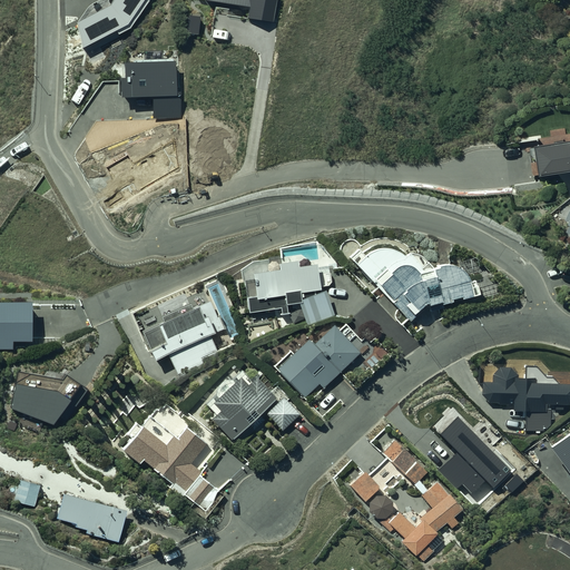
[(78,22),(84,48),(117,31),(119,35),(131,29),(150,1),(149,0),(114,0),(111,5),(108,0),(99,0),(92,5),(89,7),(78,22)]
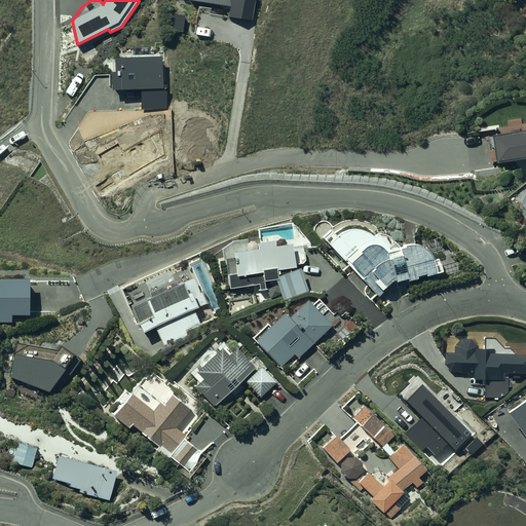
[(254,0),(187,0),(187,1),(224,7),(223,15),(252,20),(254,0)]
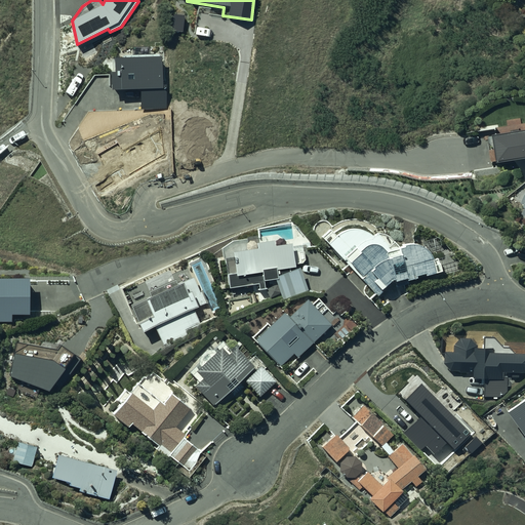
[(161,86),(160,54),(113,56),(114,90),(138,90),(139,109),(166,108),(165,86),(161,86)]
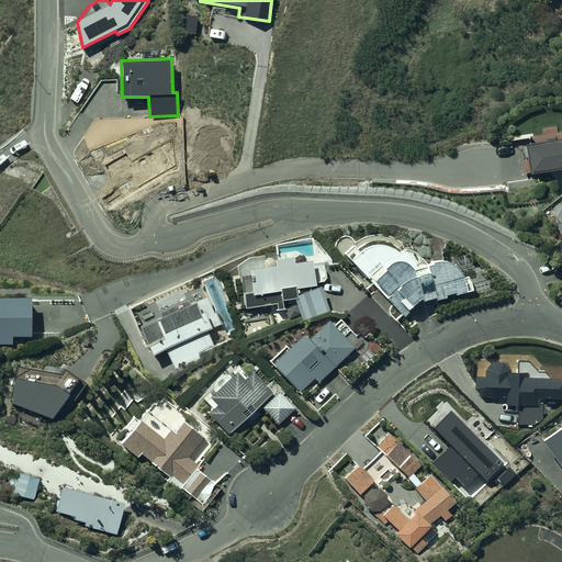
[(561,135),(528,141),(534,170),(561,165),(561,135)]
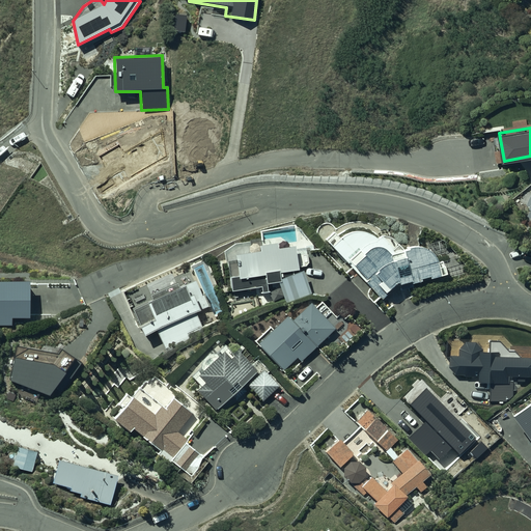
[(505,182),(504,171),(483,172),(483,183),(505,182)]
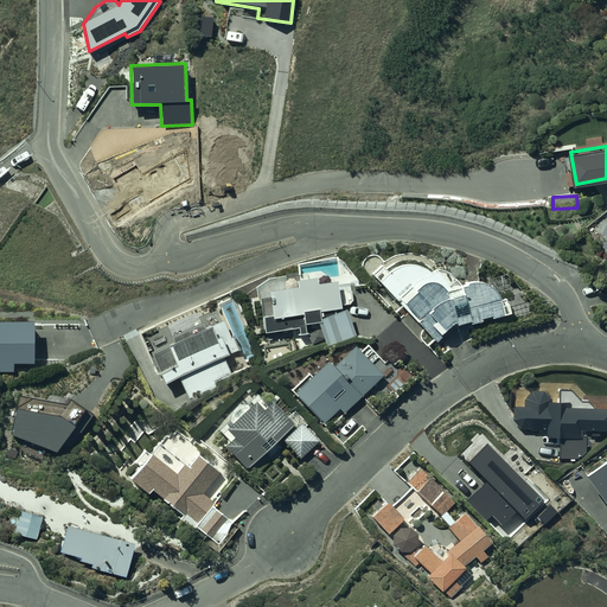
[(374,270),(438,342),(458,320),(472,320),(512,306),(509,294),(503,295),(502,291),(497,282),(490,276),(480,273),(470,273),(464,281),(455,276),(446,266),(441,262),(435,261),(421,254),(408,253),(396,254),(383,261),(374,270)]
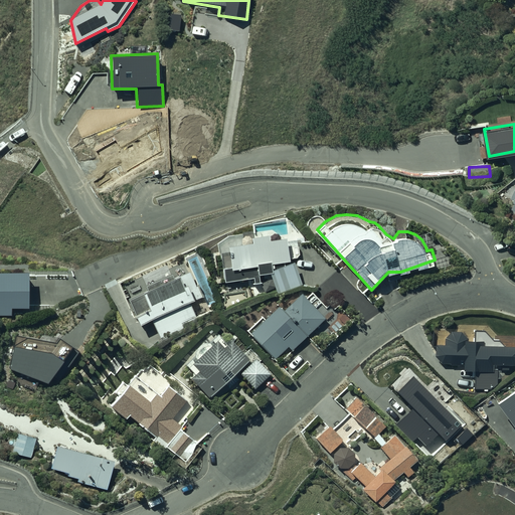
[(279,292),(303,283),(295,258),(300,253),(298,242),(294,243),(291,220),(254,223),(255,230),(252,232),(253,238),(229,242),(230,247),(222,248),(225,280),(253,276),(254,282),(262,281),(260,272),(271,271),(279,292)]
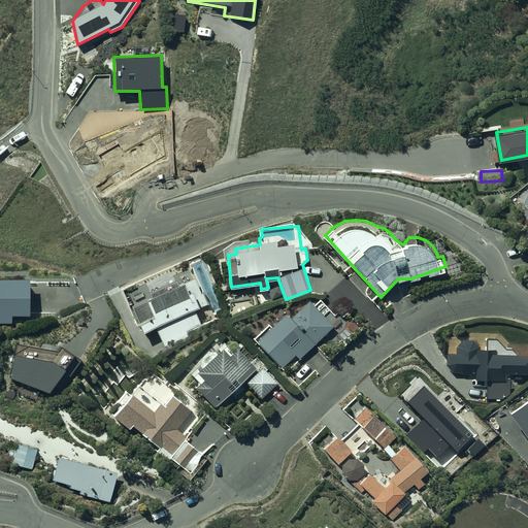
[(29,277),(0,277),(0,322),(11,322),(11,315),(29,315),(29,277)]
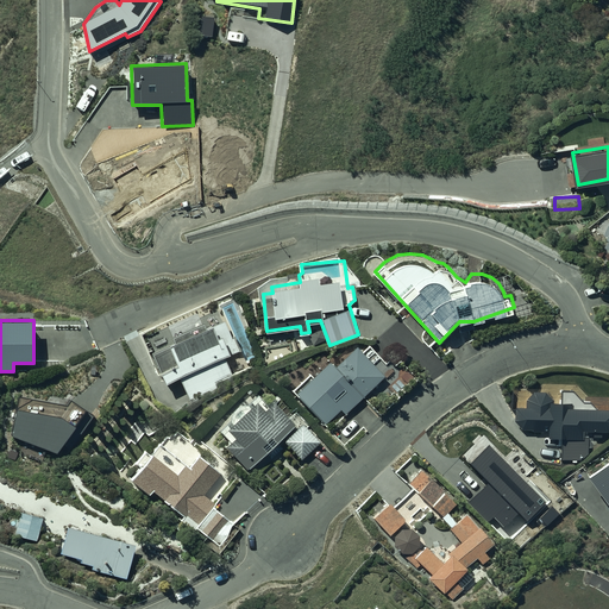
[(225,324),(150,358),(163,387),(180,380),(192,405),(221,390),(217,382),(234,374),(225,356),(237,350),(225,324)]
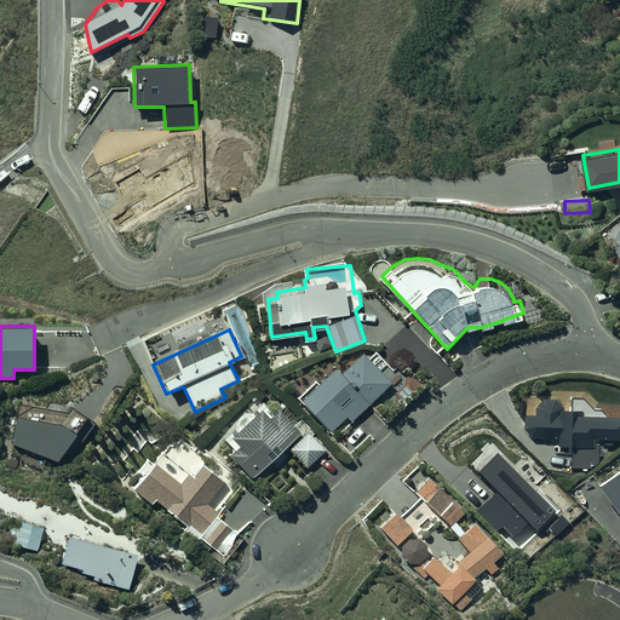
[(337,361),(299,395),(331,431),(348,415),(351,420),(396,380),(365,345),(342,366),(337,361)]
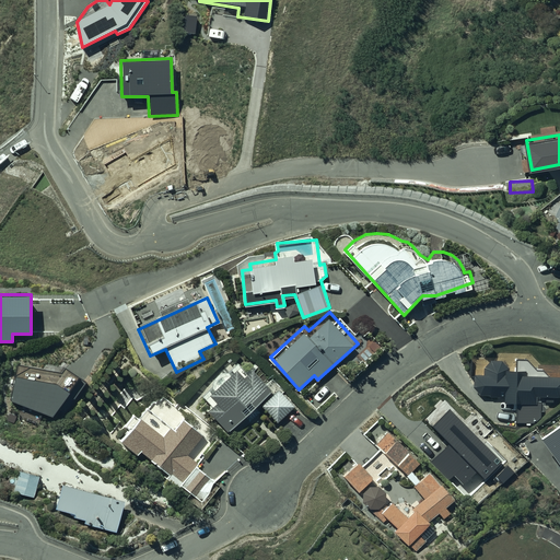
[(475,371),(474,385),(481,394),(504,395),(504,401),(517,403),(516,422),(535,422),(541,418),(541,397),(537,396),(537,392),(559,393),(559,392),(559,371),(547,372),(541,366),(535,368),(527,356),(516,356),(516,364),(510,364),(502,358),(492,358),(486,365),(485,372),(475,371)]
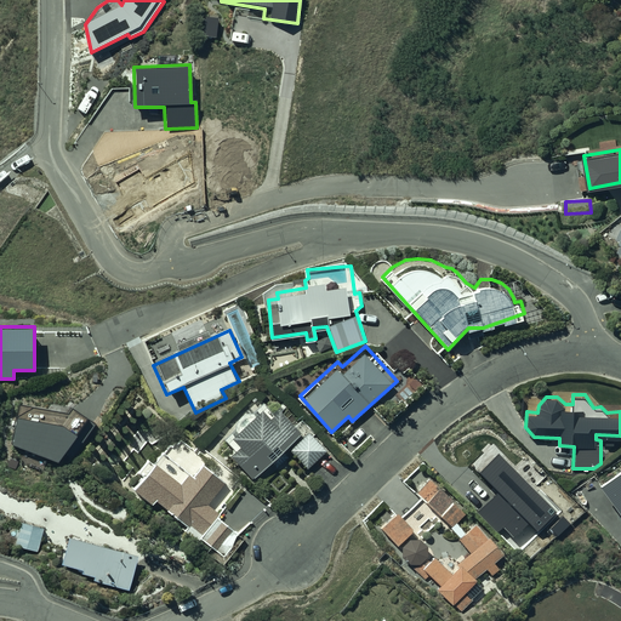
[(241,443),(232,451),(254,476),(306,431),(281,404),(271,412),(262,404),(232,431),(241,443)]
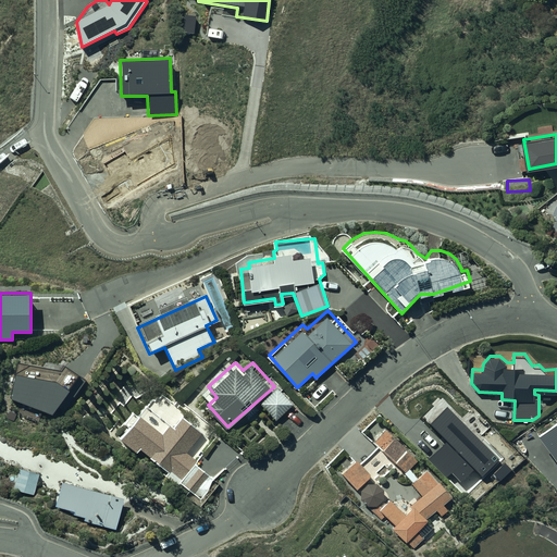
[(13,366),(7,404),(54,423),(59,417),(63,421),(89,386),(64,368),(59,375),(13,366)]
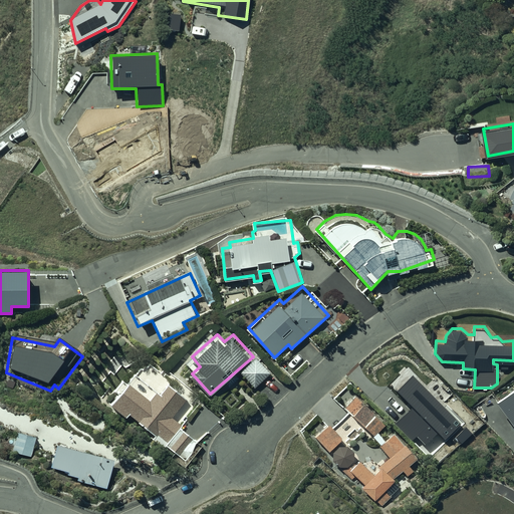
[(272,370),(256,354),(240,370),(256,386),(272,370)]
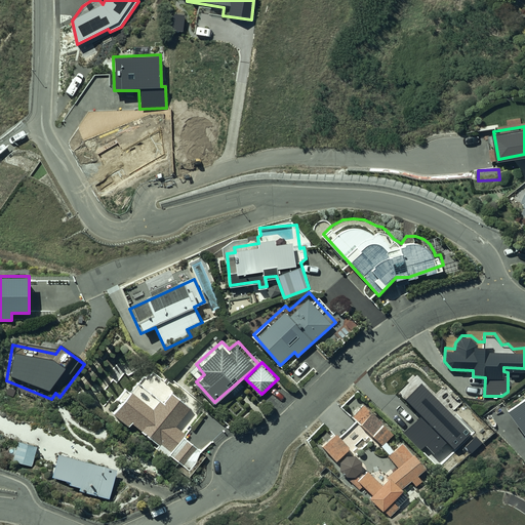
[(149,368),(115,407),(190,472),(207,451),(177,425),(193,406),(149,368)]
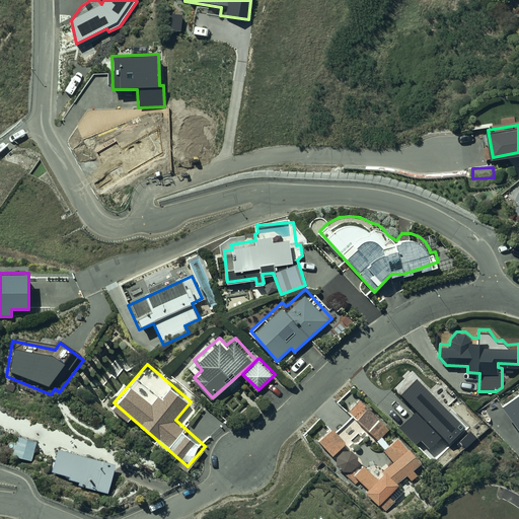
[(467,424),(414,375),(393,397),(411,414),(400,426),(420,443),(423,440),(433,449),(440,441),(447,447),(467,424)]
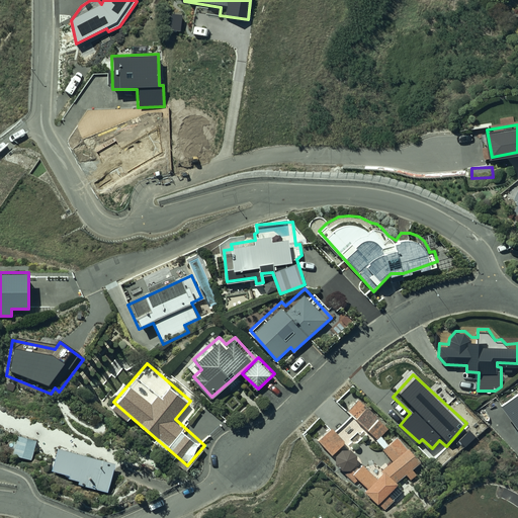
[(386,426),(358,398),(346,410),(351,414),(335,430),(331,427),(319,439),(334,454),(336,463),(350,479),(355,475),(366,487),(362,491),(385,514),(401,500),(396,494),(406,484),(410,488),(426,472),(423,469),(431,461),(399,427),(379,445),(391,457),(379,467),(374,466),(370,470),(346,446),(367,425),(377,435),(386,426)]
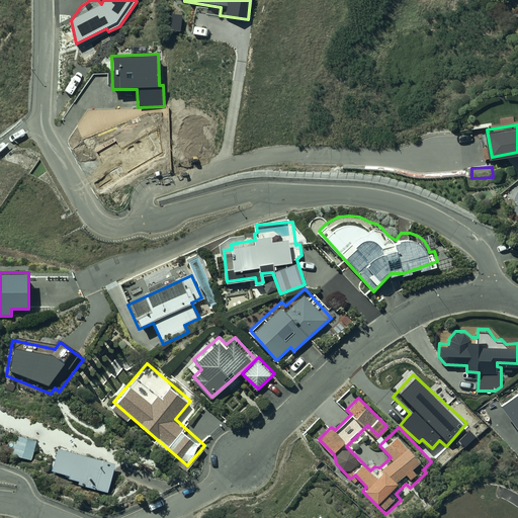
[(36,440),(17,435),(11,455),(30,460),(36,440)]
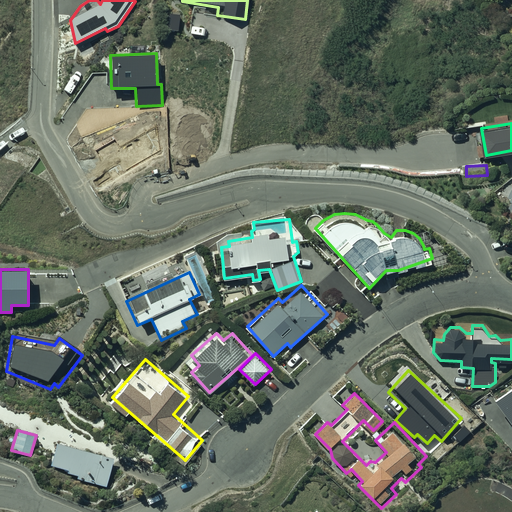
[(107,484),(114,455),(57,440),(51,464),(68,469),(67,471),(78,474),(78,476),(107,484)]
